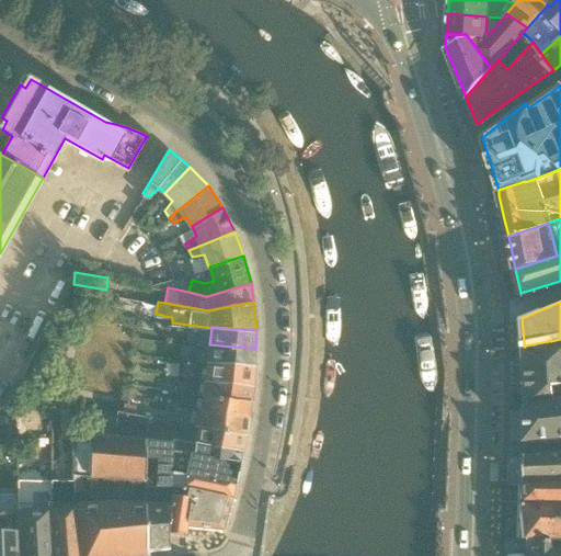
[(558,401),(560,400),(560,338),(560,339),(550,341),(550,340),(548,340),(548,341),(525,345),(525,347),(524,347),(527,403),(527,406),(557,401),(558,401)]
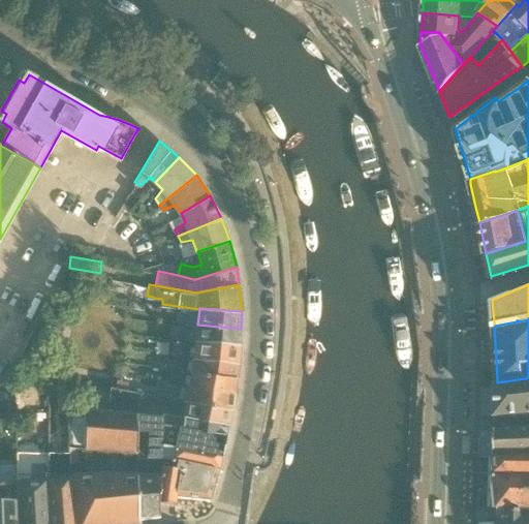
[(241,345),(241,329),(197,325),(195,340),(241,345)]
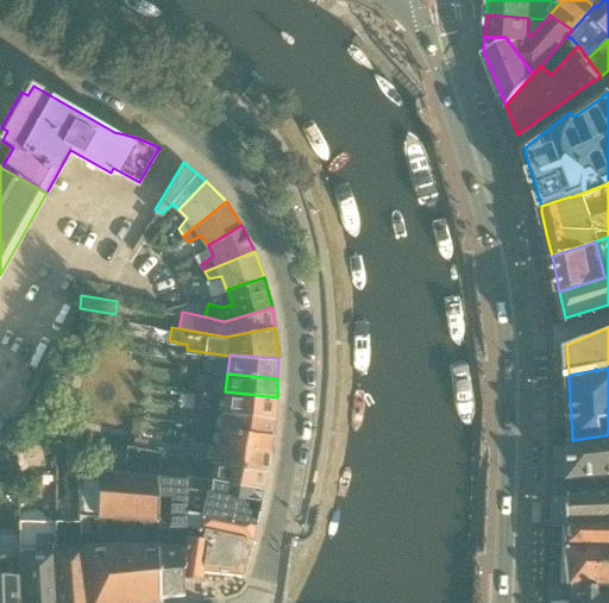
[(277,397),(225,391),(203,389),(201,407),(221,412),(224,412),(275,418),(277,397)]
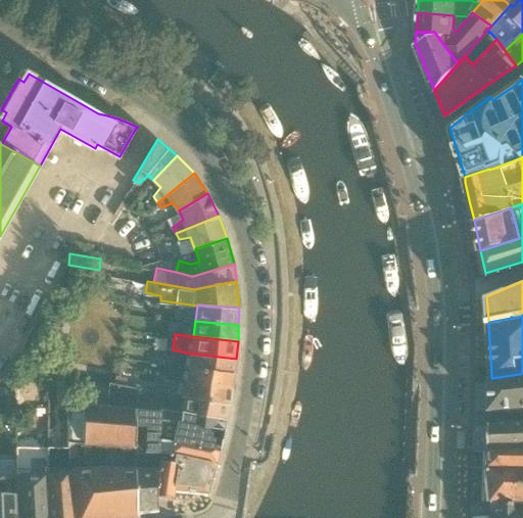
[(234,373),(236,359),(192,354),(190,354),(173,349),(170,364),(187,368),(190,368),(234,373)]
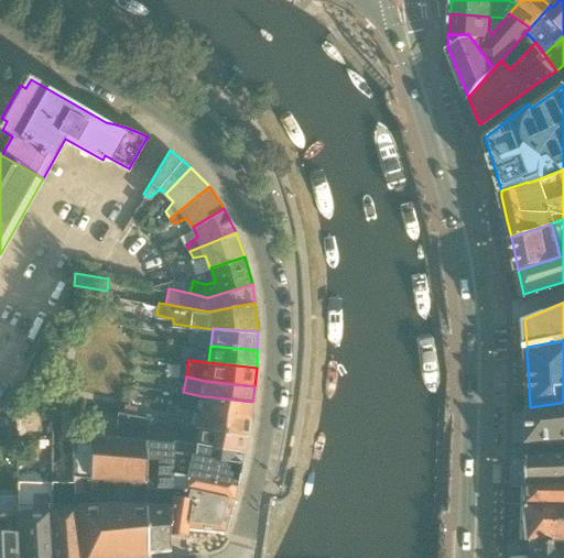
[(250,416),(252,402),(205,396),(202,396),(183,392),(181,406),(202,409),(250,416)]
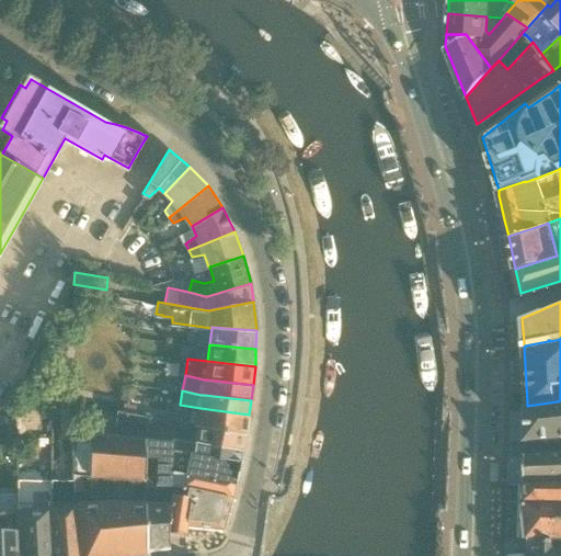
[(123,411),(134,413),(136,404),(125,400),(123,411)]
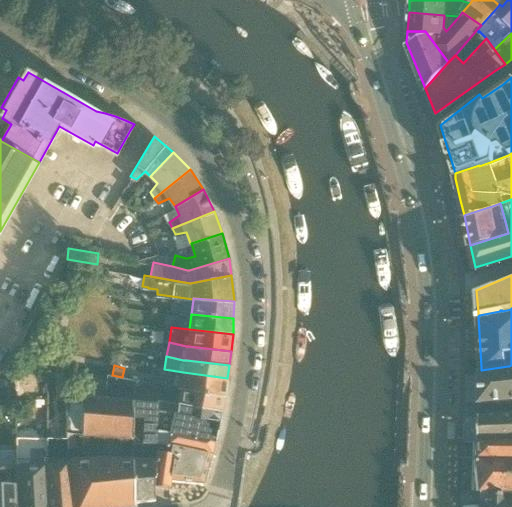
[(511,365),(509,366),(508,366),(481,370),(481,380),(481,401),(511,398),(511,365)]
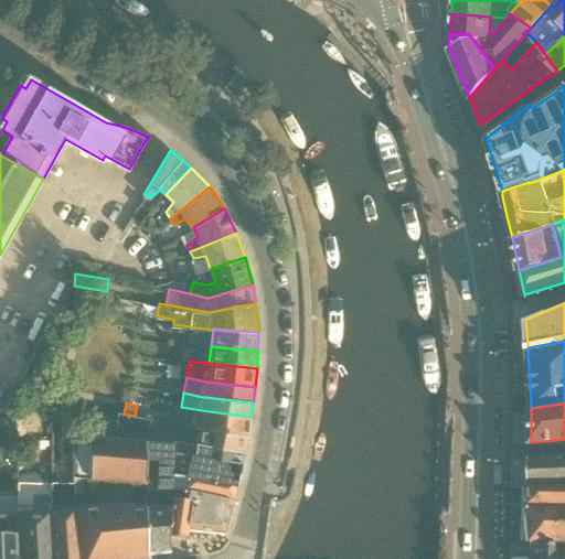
[(202,410),(181,407),(174,406),(172,422),(198,427),(248,436),(249,417),(251,418),(251,417),(202,410)]
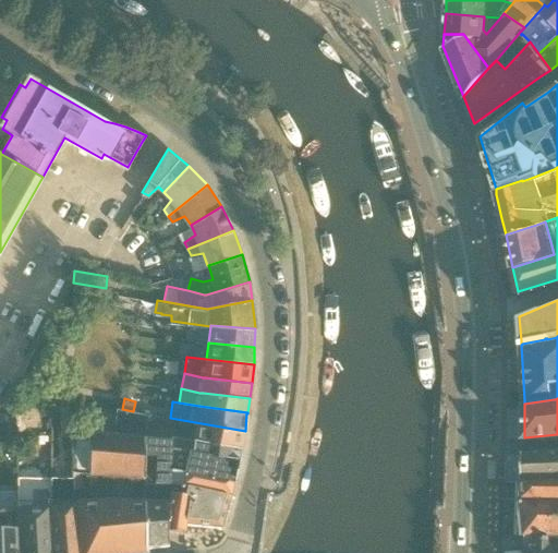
[(118,408),(116,433),(135,435),(145,435),(147,413),(133,411),(122,409),(118,408)]
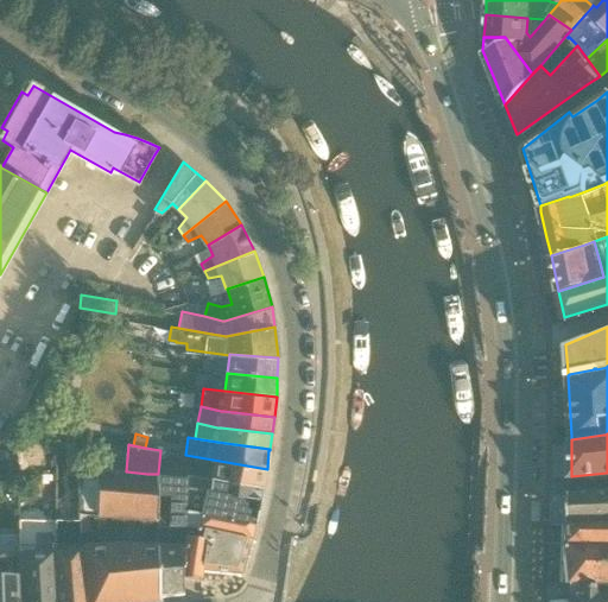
[(158,526),(164,526),(170,527),(169,525),(172,526),(172,525),(187,525),(187,512),(200,513),(206,514),(255,524),(261,500),(264,488),(267,469),(213,460),(211,469),(211,475),(198,474),(188,473),(188,477),(158,474),(157,485),(158,519),(158,526)]
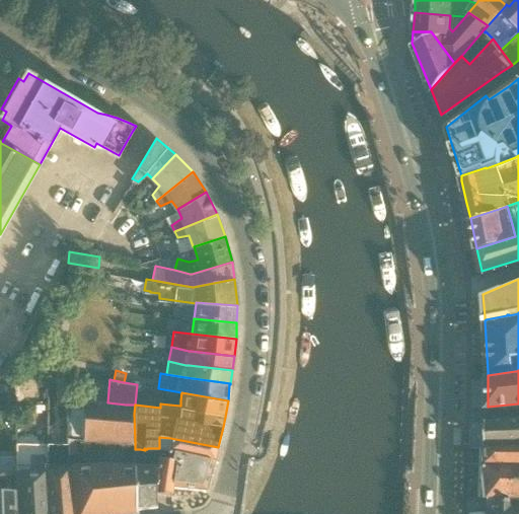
[(135,443),(133,415),(126,415),(126,405),(107,402),(67,399),(67,416),(66,416),(67,437),(84,439),(90,439),(135,443)]
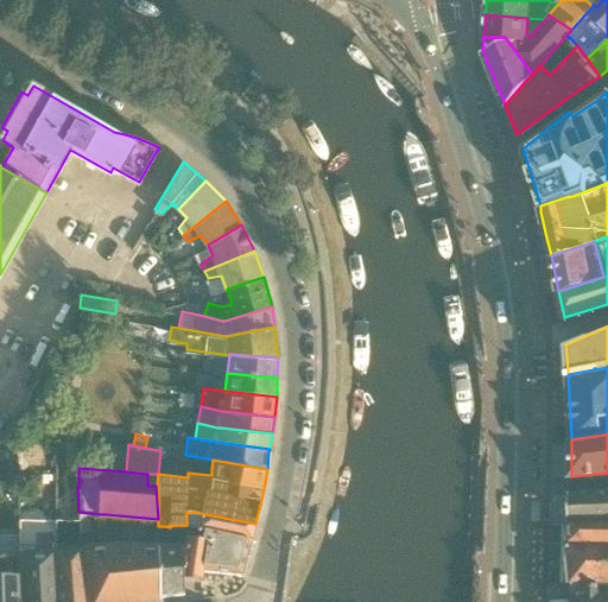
[(607,488),(575,492),(571,492),(570,520),(607,518),(607,488)]
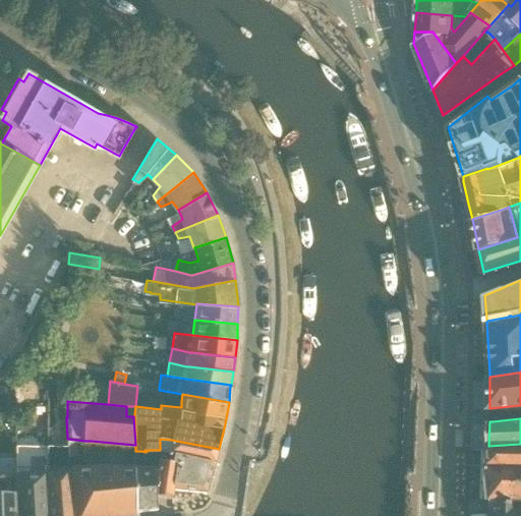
[(217,461),(219,449),(176,441),(171,440),(169,450),(216,461),(217,461)]
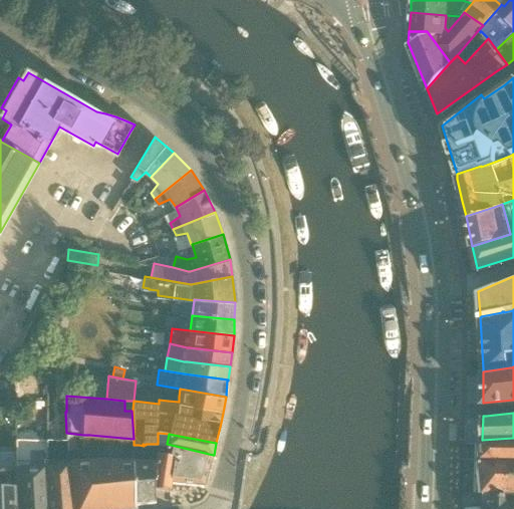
[(69,455),(69,446),(68,446),(68,438),(62,438),(47,438),(47,445),(47,464),(49,508),(72,508),(68,455),(69,455)]
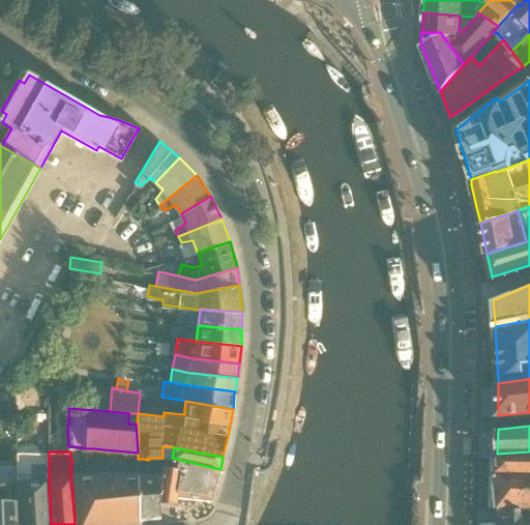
[(497,472),(529,472),(529,451),(497,454),(497,472)]
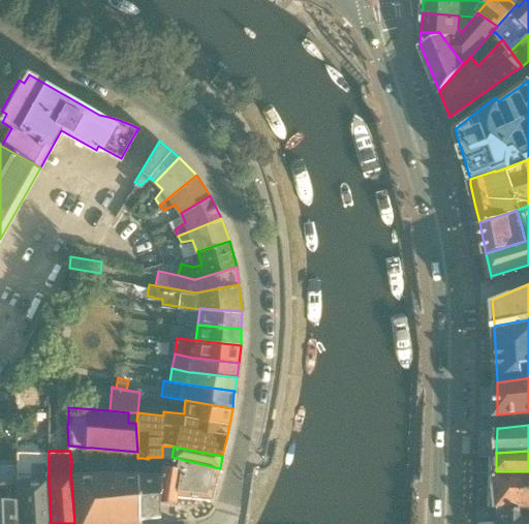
[(219,468),(172,457),(170,457),(168,466),(181,467),(177,494),(210,497),(215,478),(219,468)]
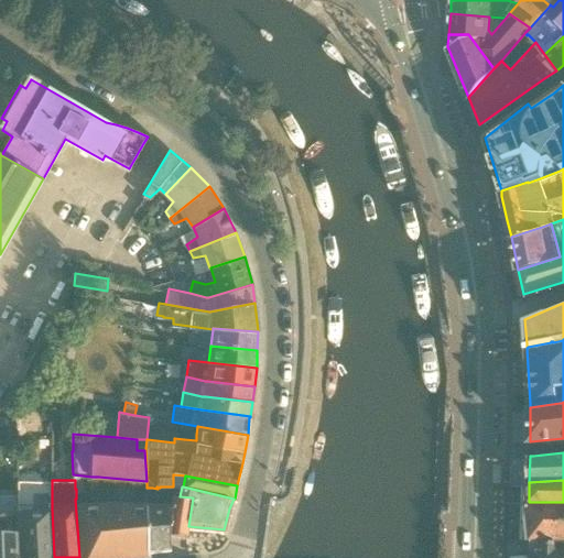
[(54,557),(52,509),(52,488),(32,488),(32,509),(20,509),(21,557),(54,557)]
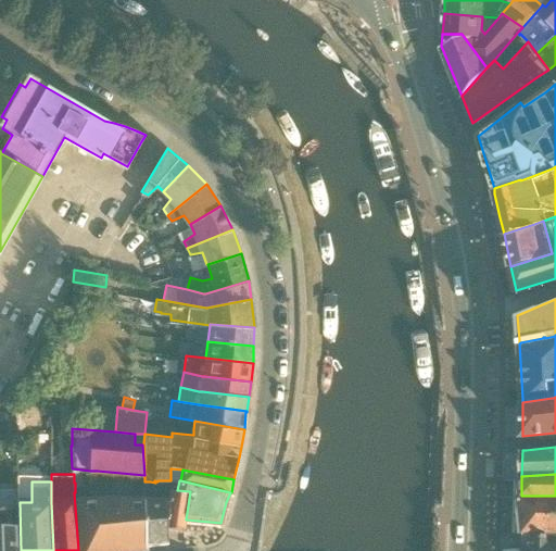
[(144,486),(144,489),(146,490),(146,498),(146,527),(146,543),(147,543),(168,541),(167,527),(166,527),(169,510),(171,499),(171,489),(171,487),(154,486),(155,483),(150,481),(149,487),(144,486)]
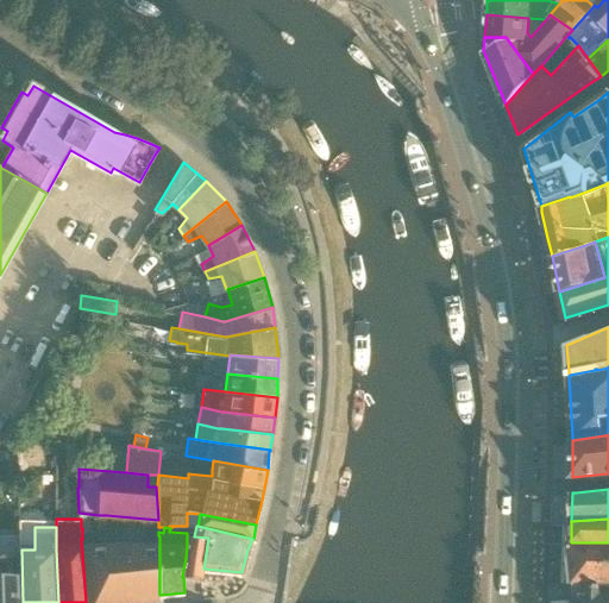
[(208,538),(194,536),(187,535),(187,546),(186,558),(182,577),(183,577),(201,579),(202,569),(203,569),(208,538)]
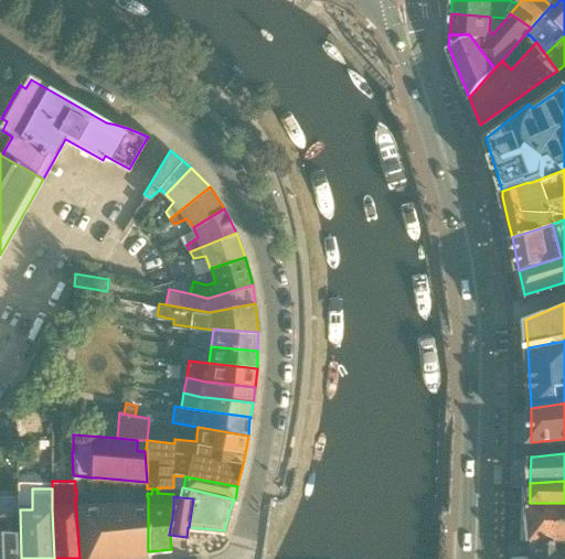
[(564,503),(530,503),(530,504),(532,526),(533,537),(558,539),(564,539),(564,503)]
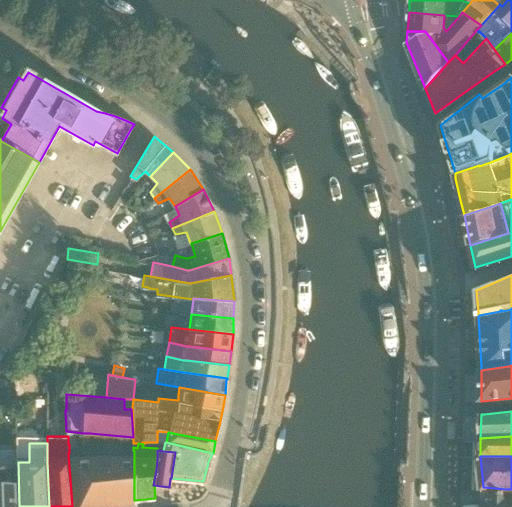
[(134,458),(128,458),(112,458),(71,459),(75,506),(117,506),(136,504),(135,500),(134,500),(134,485),(134,458)]
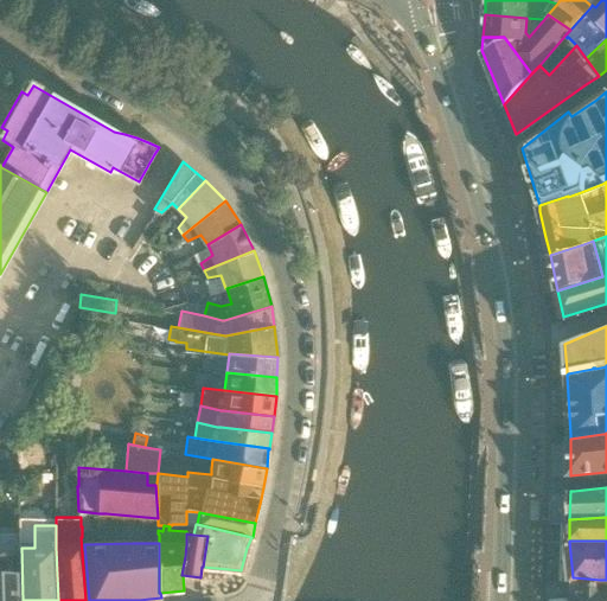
[(23,600),(21,548),(0,548),(0,600),(23,600)]
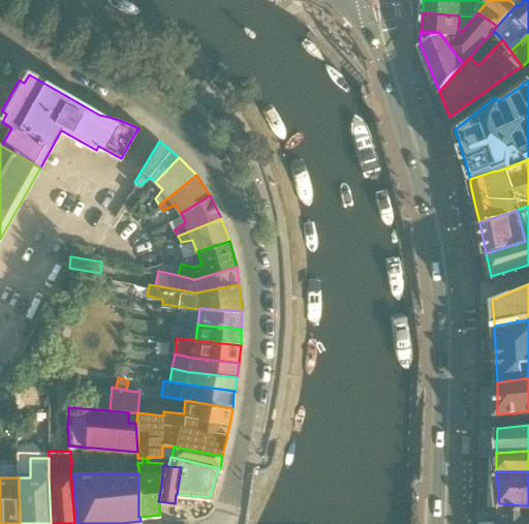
[(522,523),(523,505),(499,503),(499,507),(499,523),(522,523)]
